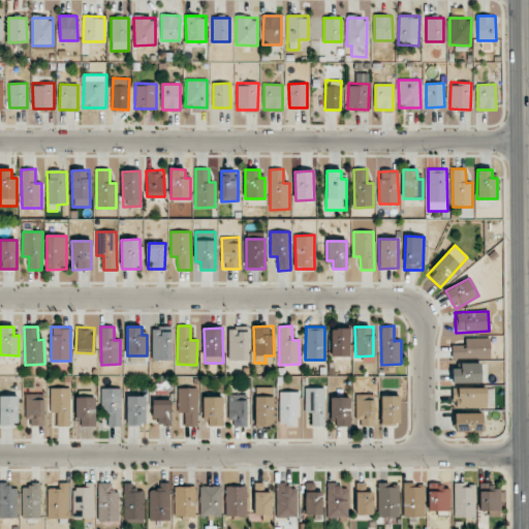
[(152,329),(152,361),(173,361),(172,329),(152,329)]
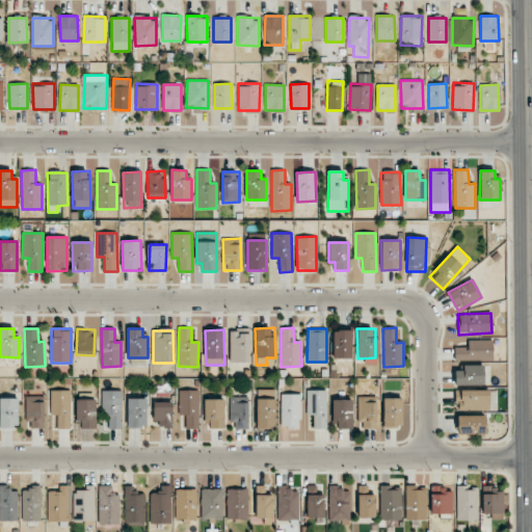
[(352,358),(351,330),(333,330),(334,358),(352,358)]
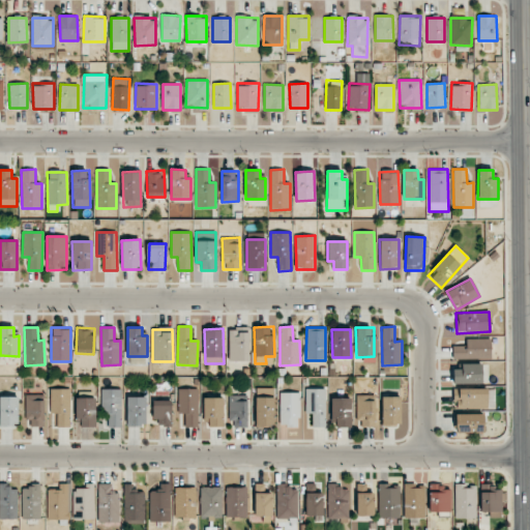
[(229,360),(248,360),(248,331),(229,331),(229,360)]
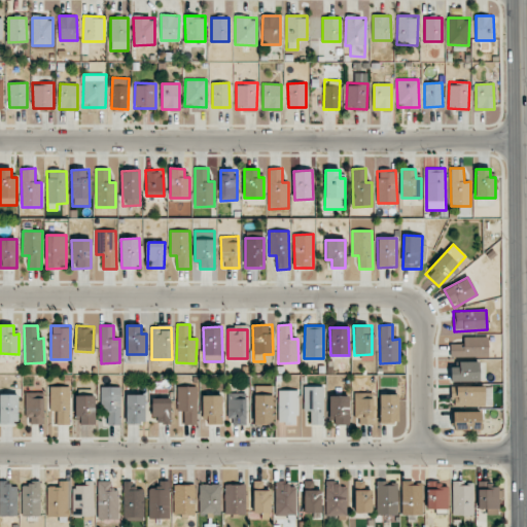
[(488,356),(488,337),(463,338),(463,344),(450,345),(450,356),(488,356)]
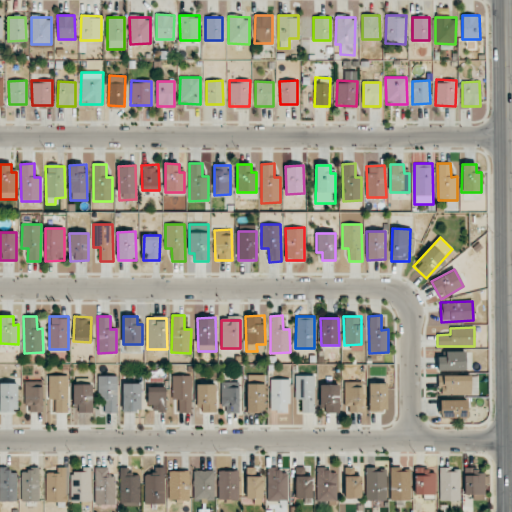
[(437,371),(466,370),(465,351),(445,352),(445,357),(437,357),(437,371)]
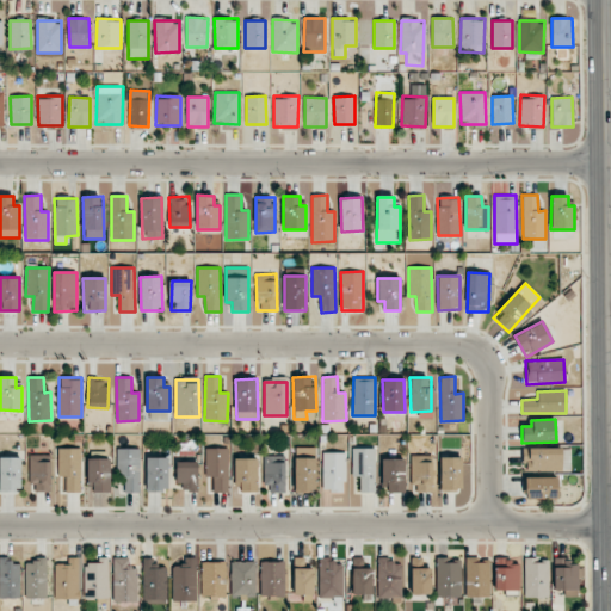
[(228,448),(205,448),(205,476),(214,476),(214,493),(228,493),(228,448)]
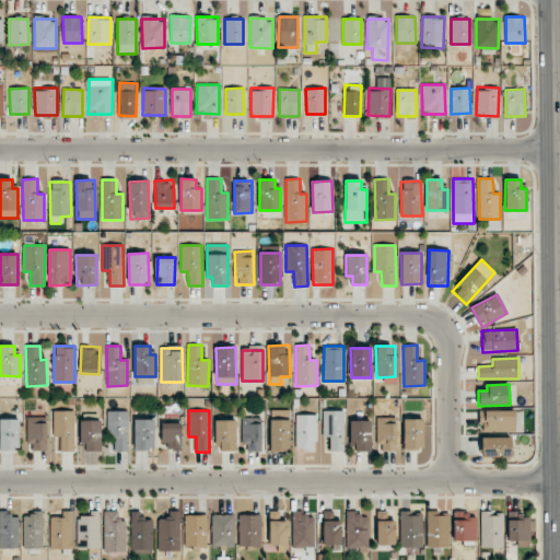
[(269,419),(270,451),(290,451),(289,410),(276,410),(276,419),(269,419)]
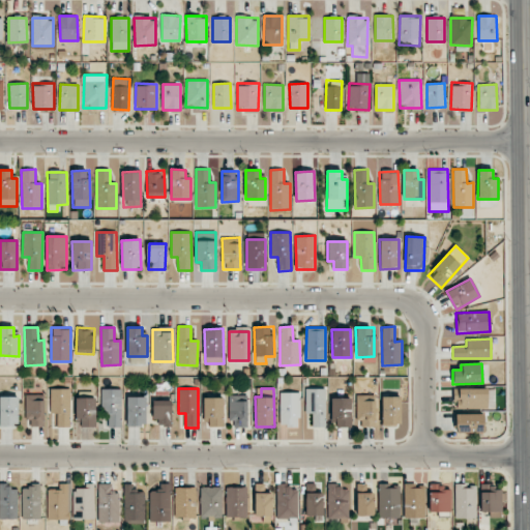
[(325,388),(305,389),(305,414),(312,414),(313,428),(326,428),(325,388)]
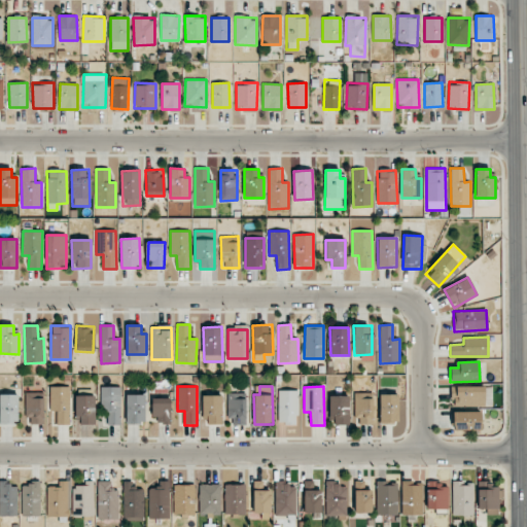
[(484,407),(485,386),(452,386),(451,406),(484,407)]
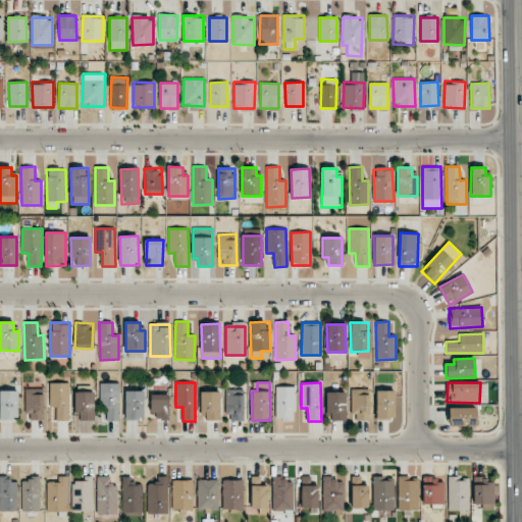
[(69,383),(49,383),(50,407),(57,407),(57,421),(69,421),(69,383)]
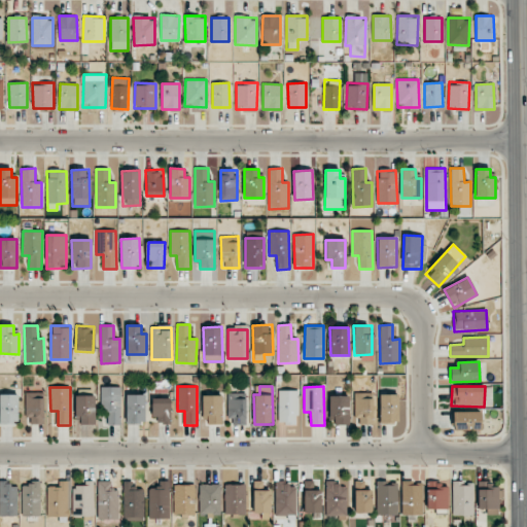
[(101,411),(107,412),(107,425),(120,425),(120,387),(101,387),(101,411)]
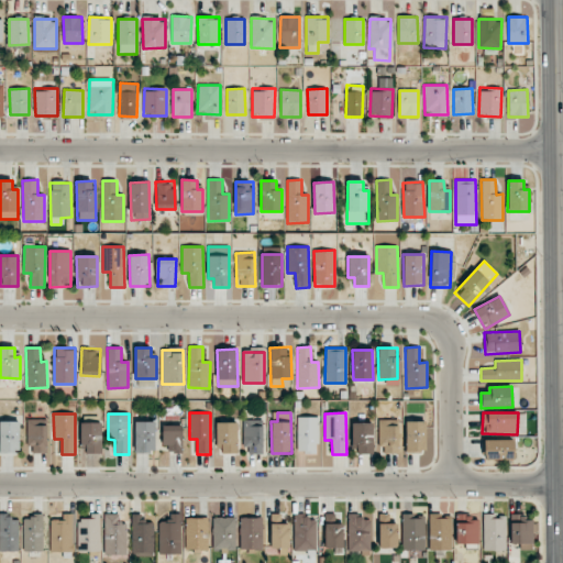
[(318,417),(297,418),(298,453),(319,453),(318,417)]
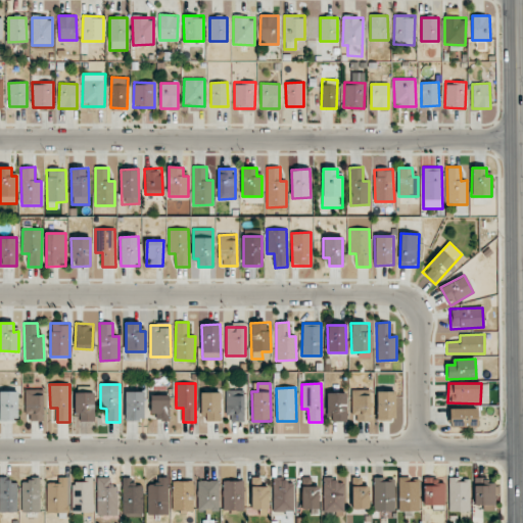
[(27,421),(44,421),(43,389),(27,389),(27,421)]
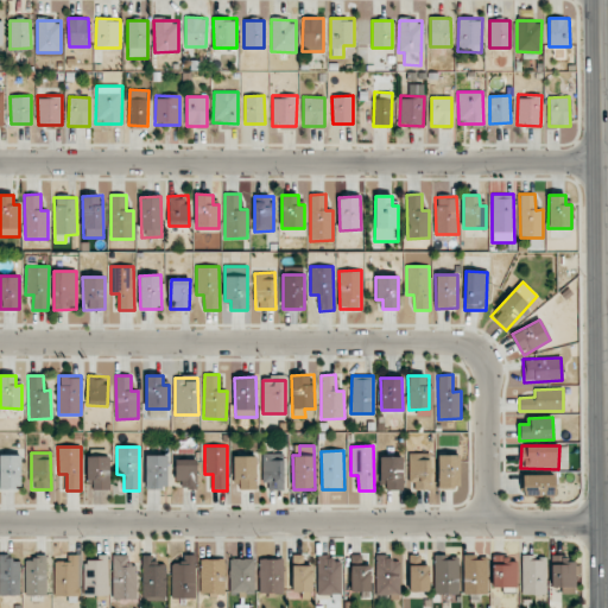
[(430,453),(410,454),(411,489),(431,489),(430,453)]
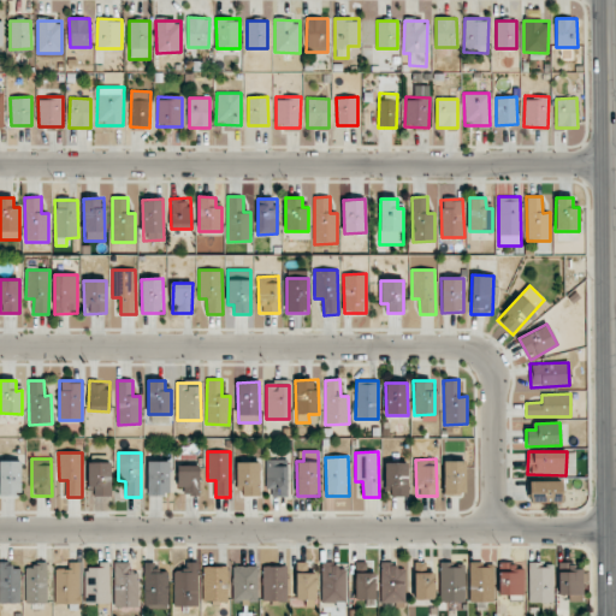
[(267,496),(286,497),(288,461),(268,460),(267,496)]
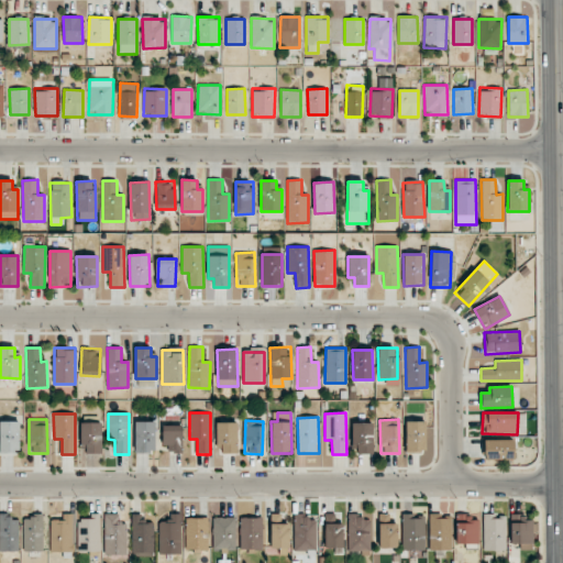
[(19,422),(0,421),(0,453),(20,453),(19,422)]
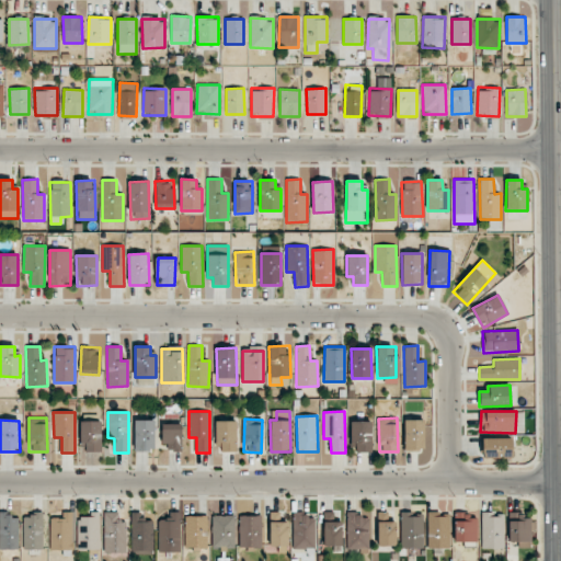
[(101,451),(102,421),(82,420),(81,451),(101,451)]
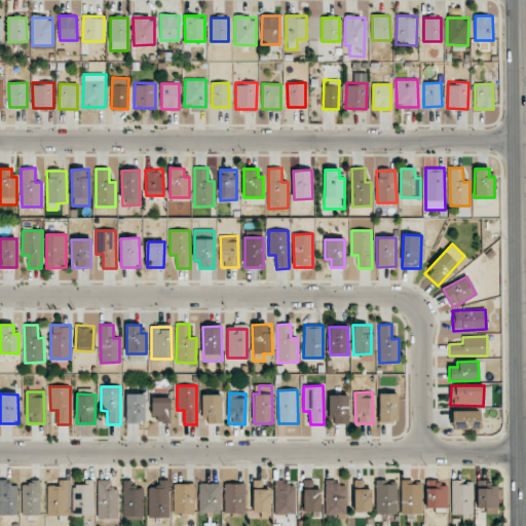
[(125,422),(145,423),(145,393),(126,393),(125,422)]
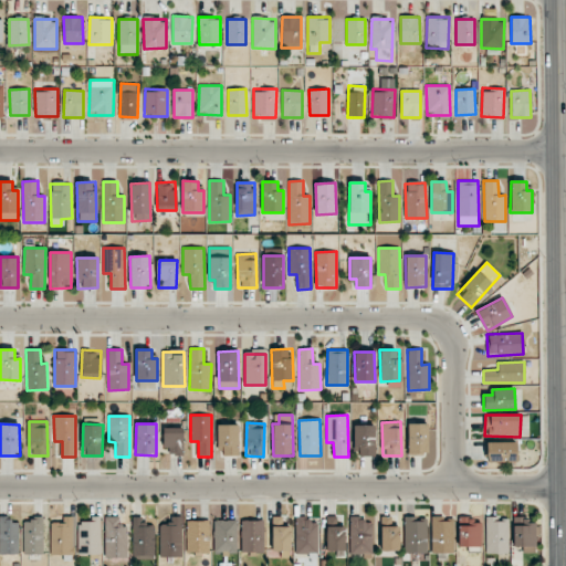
[(427,423),(407,423),(408,454),(428,454),(427,423)]
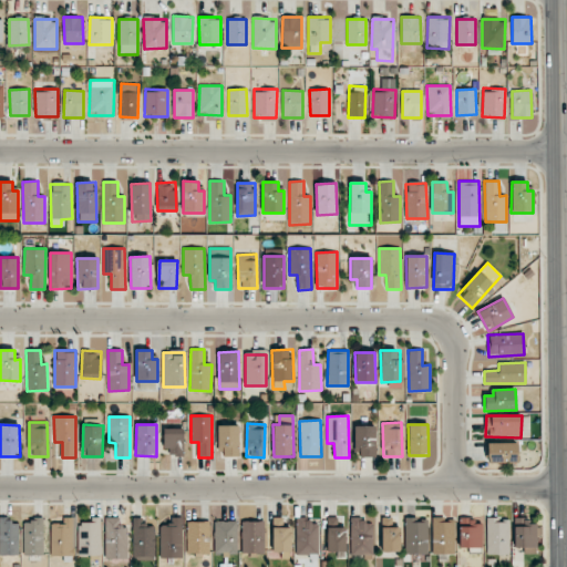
[(239,425),(218,425),(217,447),(223,447),(223,456),(239,456),(239,425)]
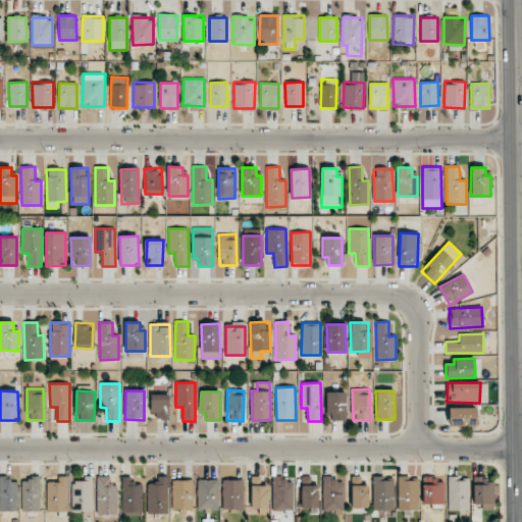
[(346,421),(345,392),(325,393),(326,414),(331,414),(331,421),(346,421)]
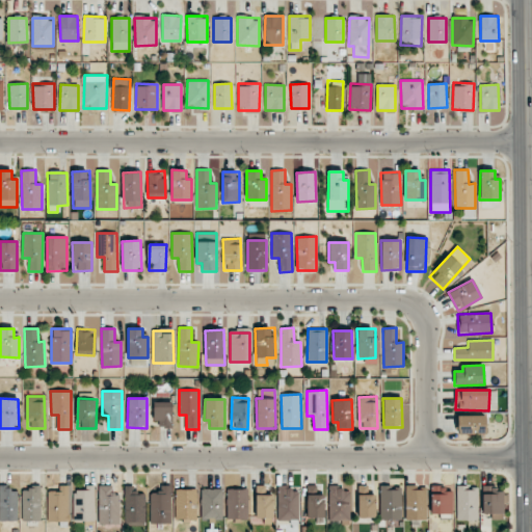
[(173,402),(155,402),(155,427),(171,427),(173,402)]
